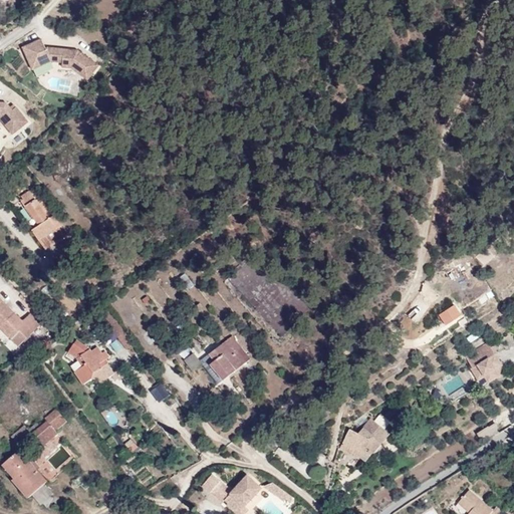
[(181,7),(173,0),(169,0),(164,5),(173,15),(181,7)]
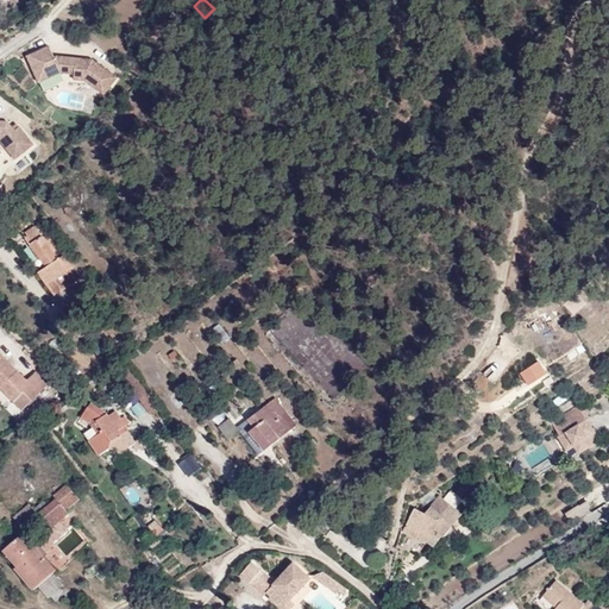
[(112,79),(87,61),(83,67),(75,60),(49,57),(44,48),(22,57),(33,85),(56,74),(69,76),(68,81),(80,82),(99,96),(112,79)]
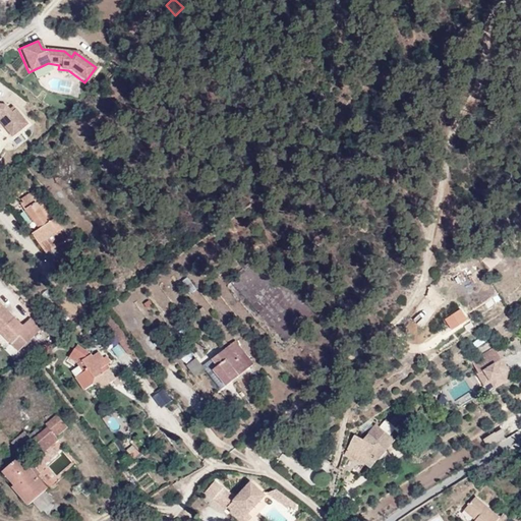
[(8,113),(2,106),(0,105),(0,126),(4,131),(10,126),(15,132),(24,125),(11,110),(8,113)]
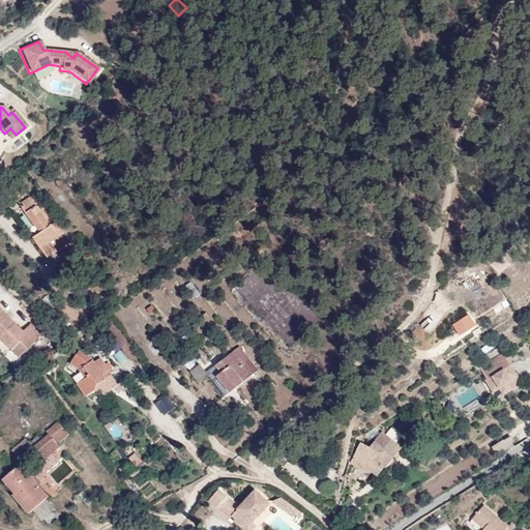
[(9,140),(16,135),(10,128),(4,134),(9,140)]
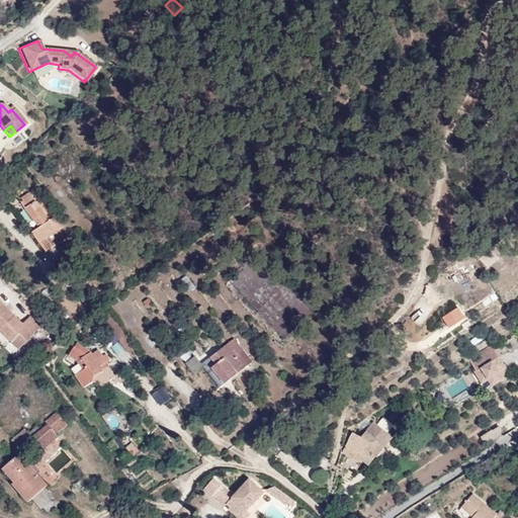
[(35,233),(50,251),(68,237),(61,228),(65,225),(57,216),(54,218),(39,200),(38,201),(31,192),(21,200),(23,203),(21,205),(25,210),(27,209),(41,227),(35,233)]
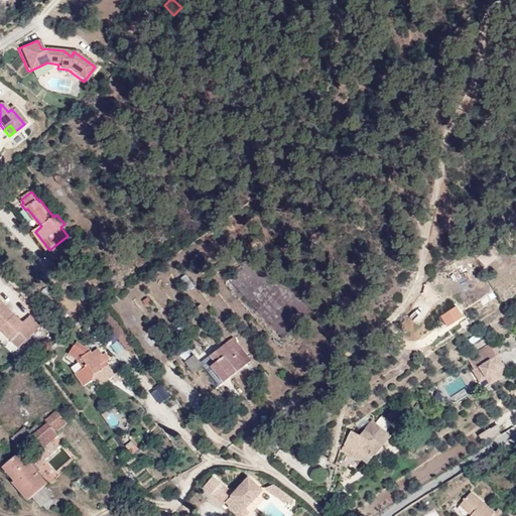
[(28,321),(2,292),(0,293),(0,329),(1,331),(6,327),(15,338),(11,342),(18,351),(45,328),(35,315),(28,321)]
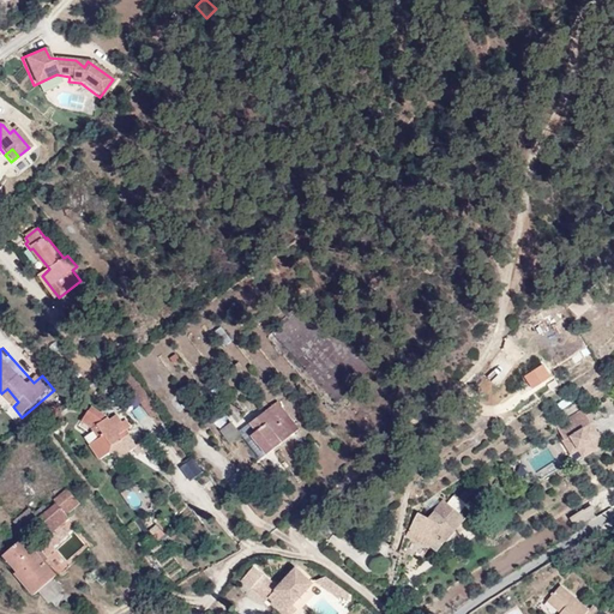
[(533,375),(547,366),(541,356),(527,366),(533,375)]
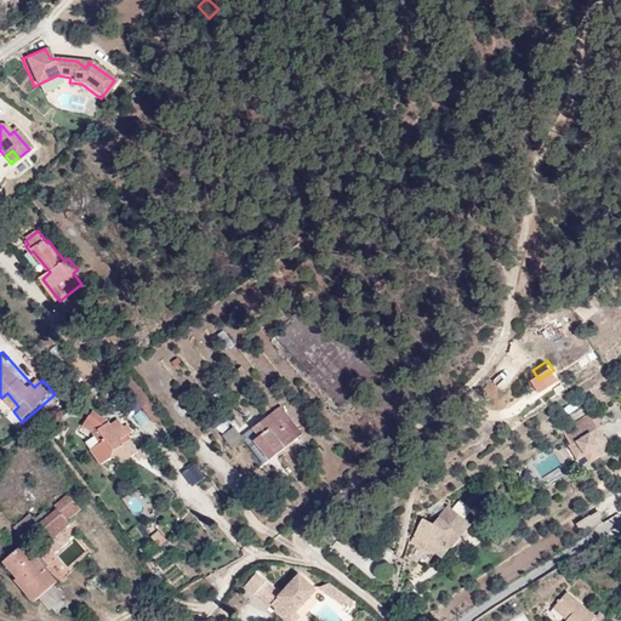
[(18,406),(7,393),(1,398),(13,411),(18,406)]
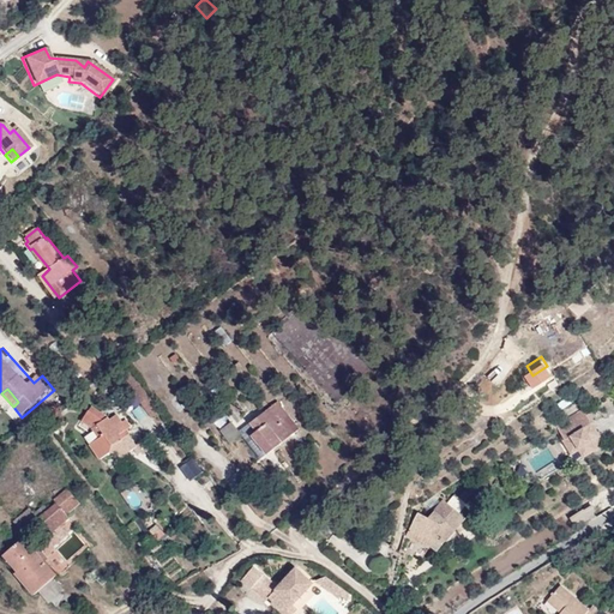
[(567,416),(579,409),(573,399),(561,407),(567,416)]
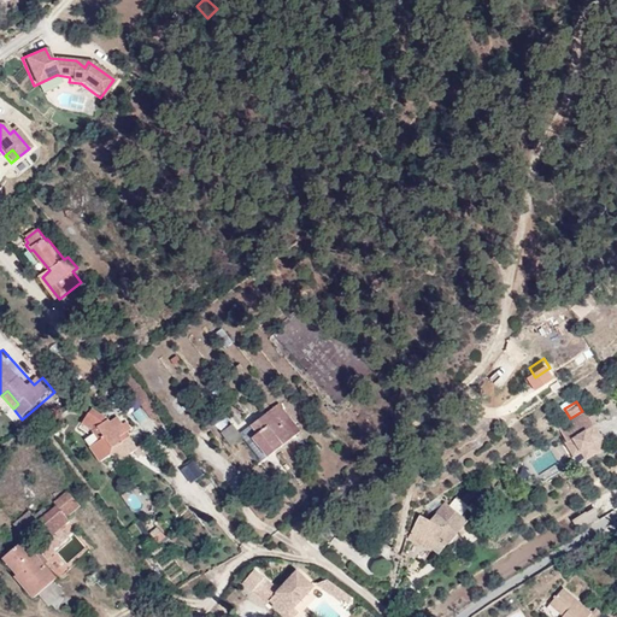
[(82,422),(93,428),(99,439),(89,445),(99,459),(110,452),(112,445),(131,434),(117,415),(110,419),(107,416),(92,406),(82,422)]
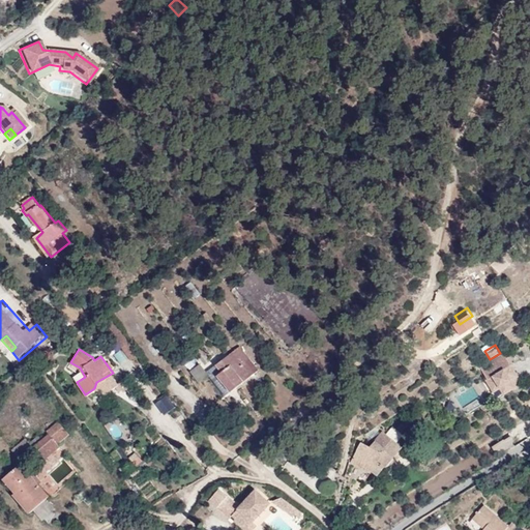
[(208,405),(245,376),(226,351),(216,358),(226,371),(217,377),(207,364),(194,376),(198,382),(194,386),(208,405)]
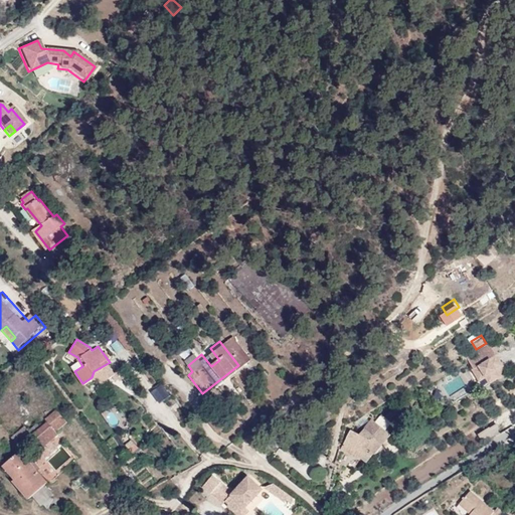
[(219,360),(210,348),(201,354),(211,366),(219,360)]
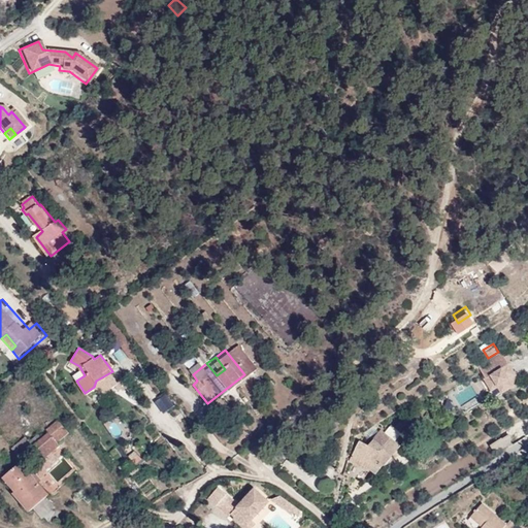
[(520,378),(506,358),(477,376),(492,399),(505,391),(506,389),(520,378)]
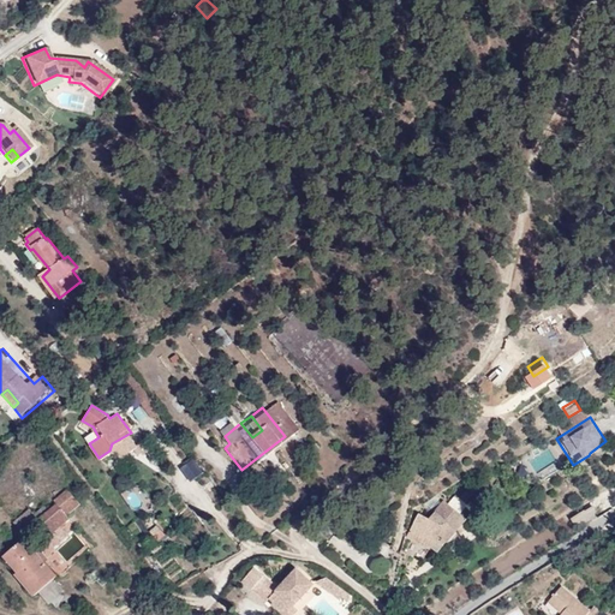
[(214,451),(226,442),(216,429),(204,437),(214,451)]
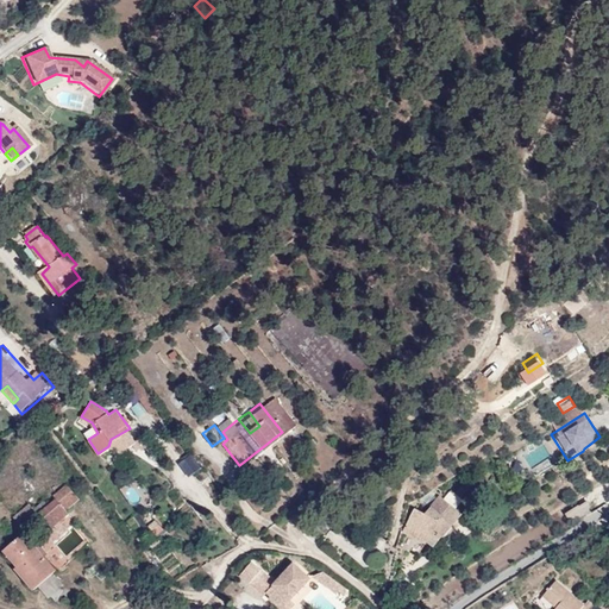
[(187,476),(201,465),(190,451),(176,462),(187,476)]
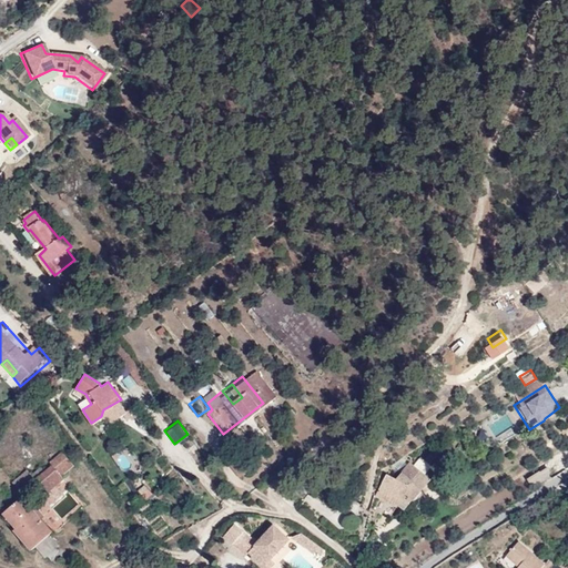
[(67,473),(77,463),(63,446),(51,456),(53,458),(36,475),(49,490),(68,476),(67,473)]
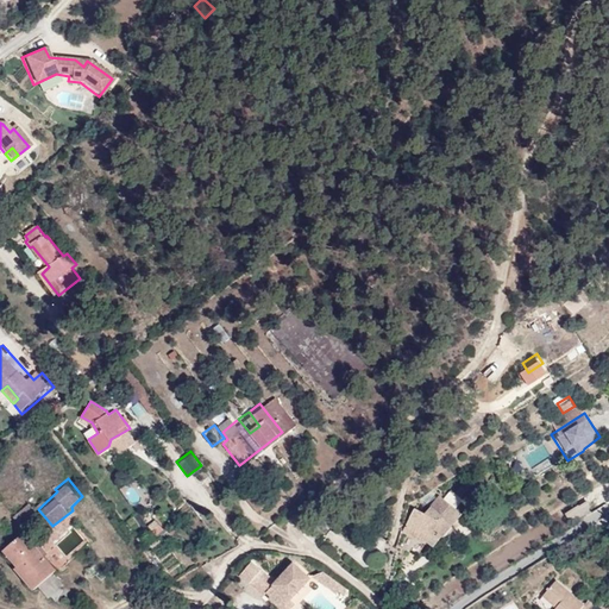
[(422,526),(433,507),(429,504),(438,489),(429,483),(418,503),(408,498),(396,526),(427,541),(433,532),(422,526)]
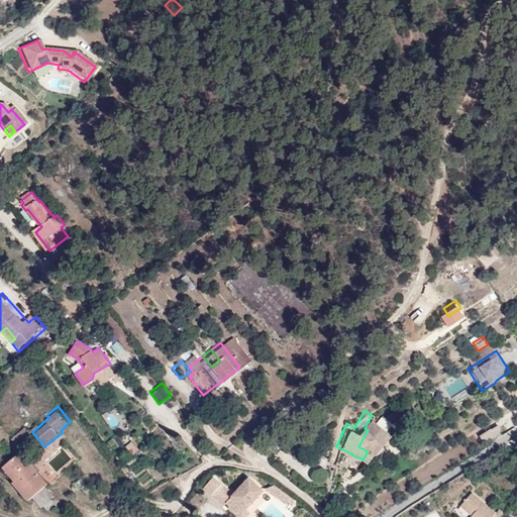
[(218,434),(228,426),(219,414),(208,422),(218,434)]
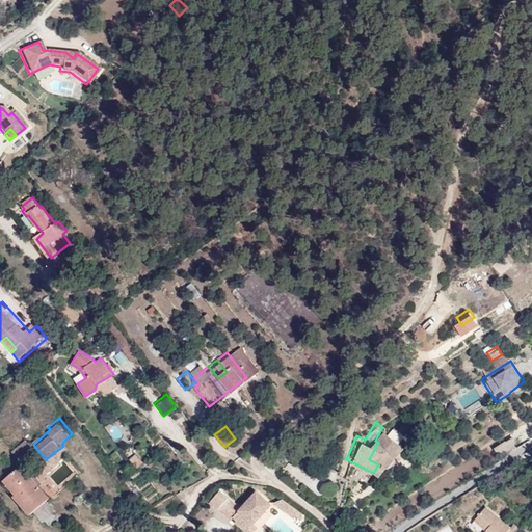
[(388,449),(397,436),(382,427),(375,441),(378,443),(388,449)]
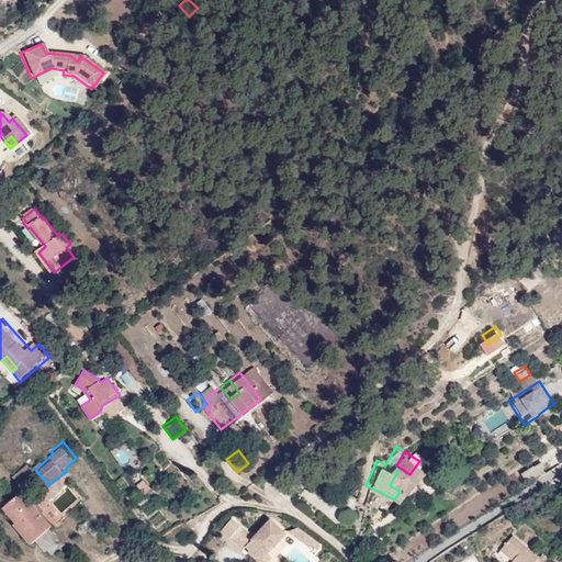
[(21,482),(35,470),(24,458),(10,470),(21,482)]
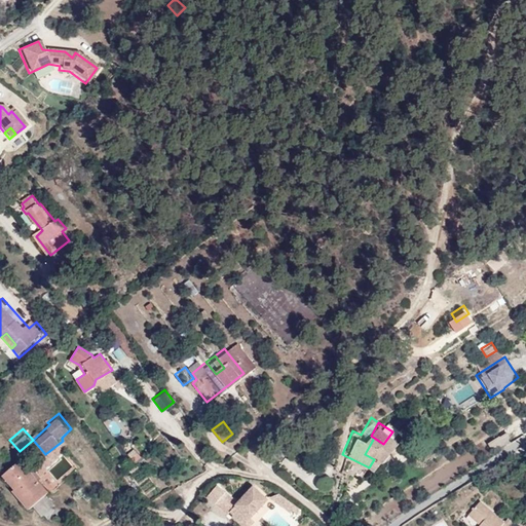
[(374,459),(383,444),(374,438),(365,454),(374,459)]
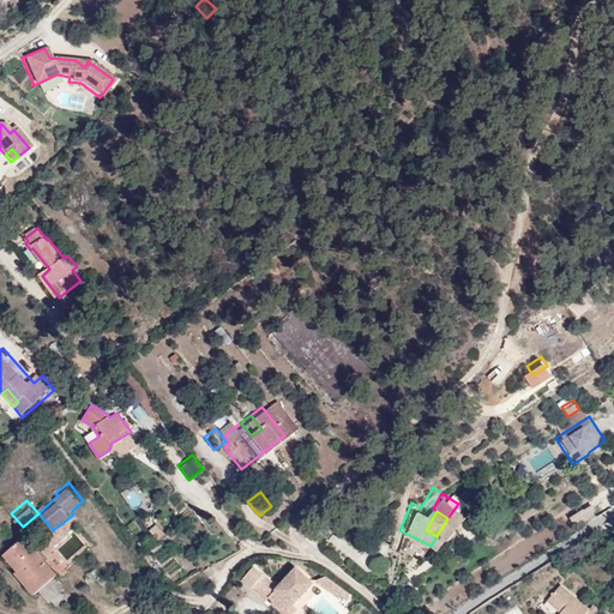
[(156,523),(148,530),(158,541),(166,534),(156,523)]
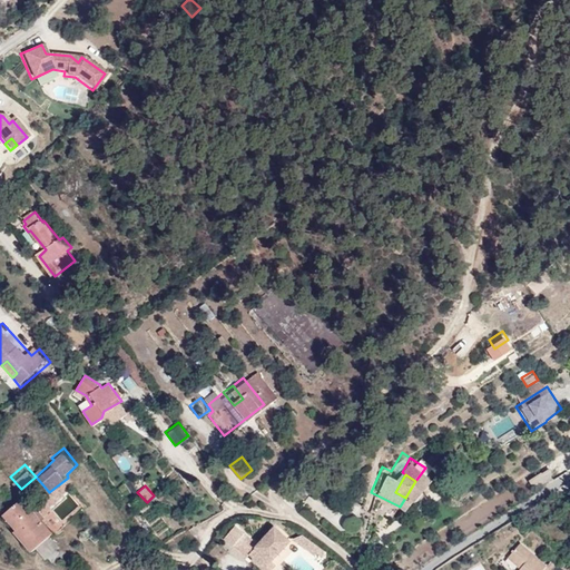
[(48,532),(22,498),(9,507),(39,540),(48,532)]
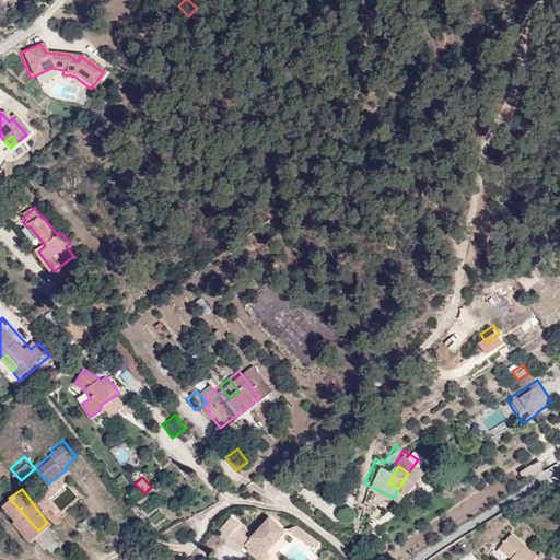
[(38,531),(9,498),(6,500),(16,514),(11,518),(28,539),(38,531)]
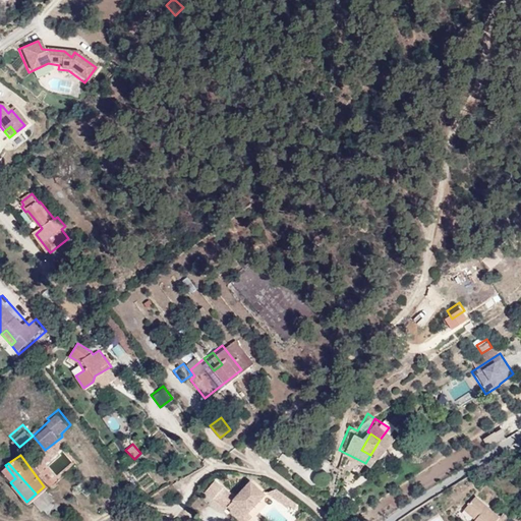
[(228,511),(233,515),(240,508),(244,513),(265,491),(246,475),(230,490),(213,474),(201,485),(207,491),(205,494),(217,505),(221,501),(230,509),(228,511)]
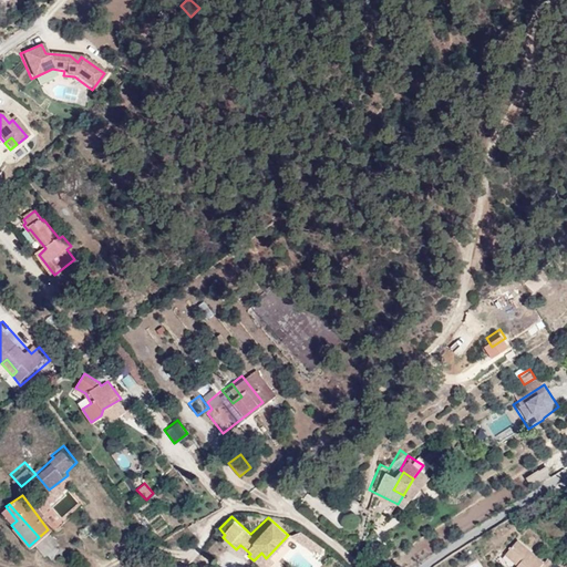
[(319,542),(297,526),(291,533),(313,549),(319,542)]
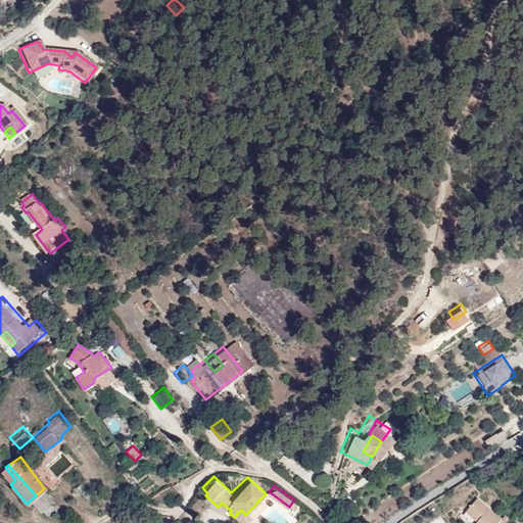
[(35,509),(49,514),(54,498),(39,493),(35,509)]
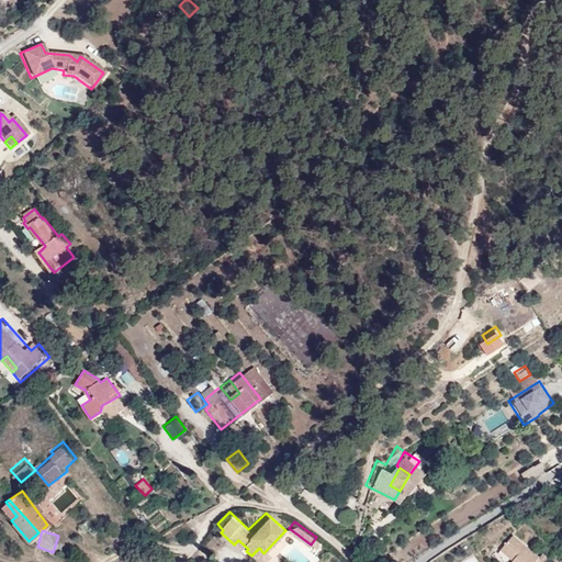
[(541,561),(513,538),(501,552),(513,561),(541,561)]
